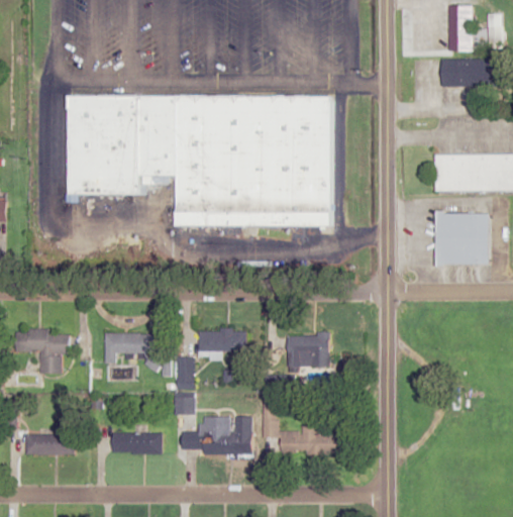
[(470,5),(445,5),(445,50),(470,50),(470,5)]
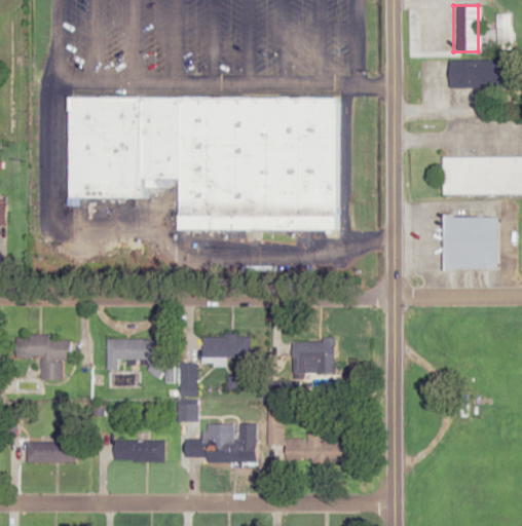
[(495,49),(509,49),(509,13),(495,13),(495,49)]
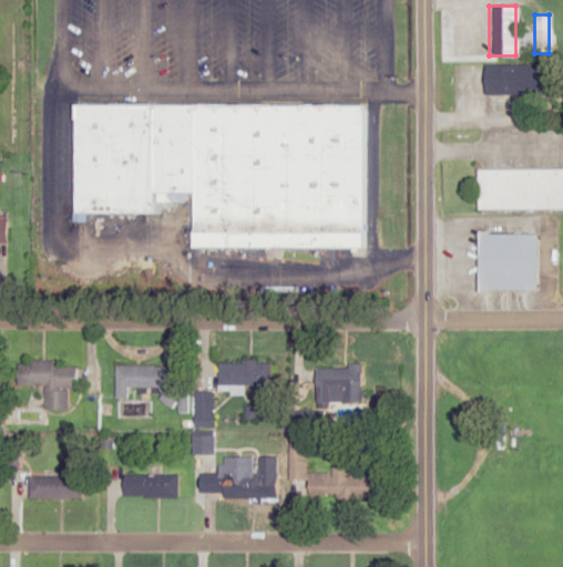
[(483,94),(549,94),(549,64),(483,64),(483,94)]
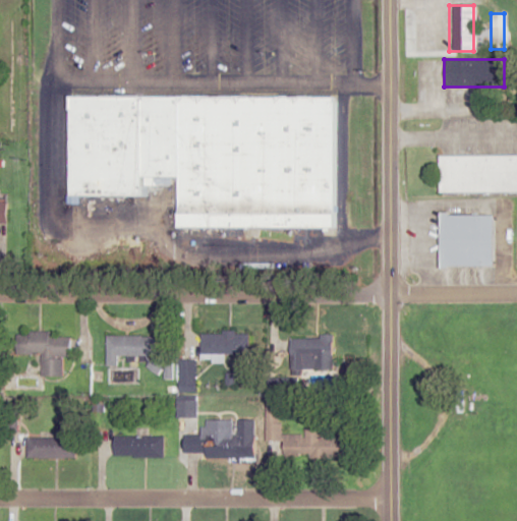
[(67,95),(176,95),(176,178),(139,177),(139,195),(68,195),(67,95)]
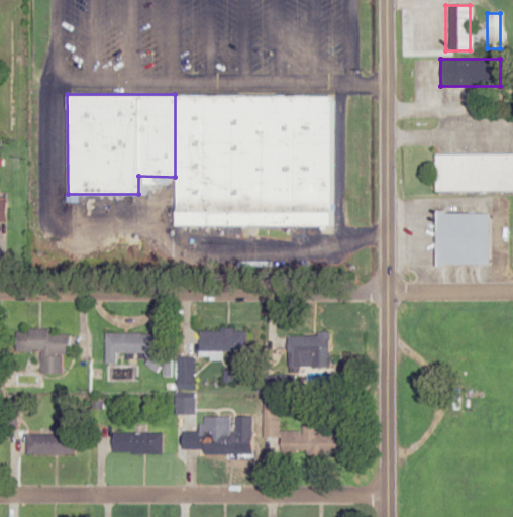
[(175,94),(330,96),(330,226),(175,225),(175,177),(175,94)]
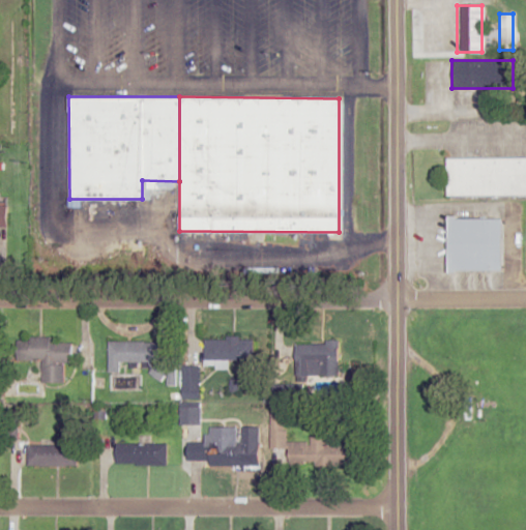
[(445,196),(525,195),(525,157),(445,157),(445,196)]
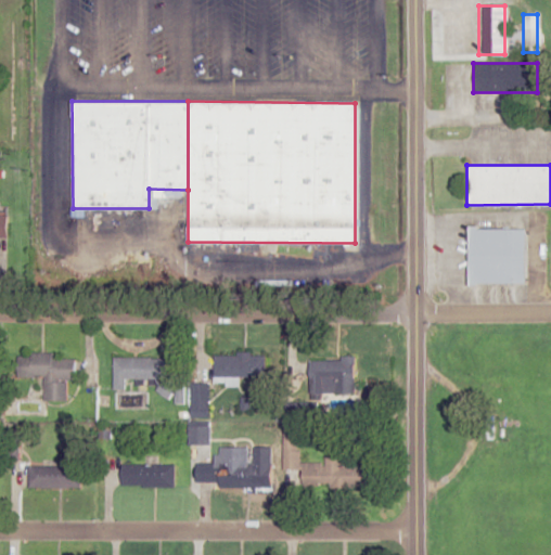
[(468,283),(524,283),(524,226),(468,226),(468,283)]
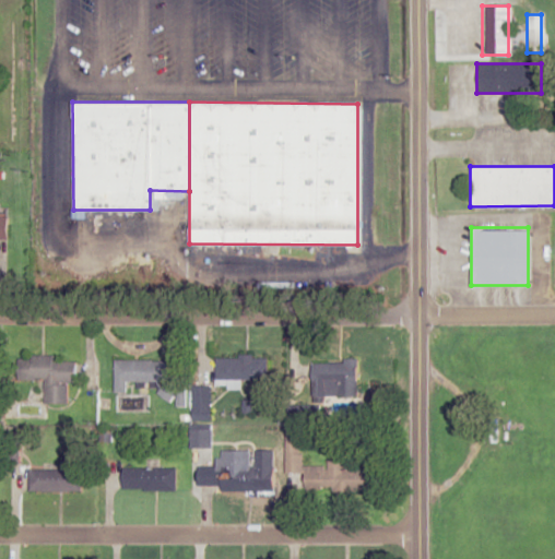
[(65,403),(65,382),(73,382),(73,357),(14,356),(14,380),(42,380),(42,403),(65,403)]
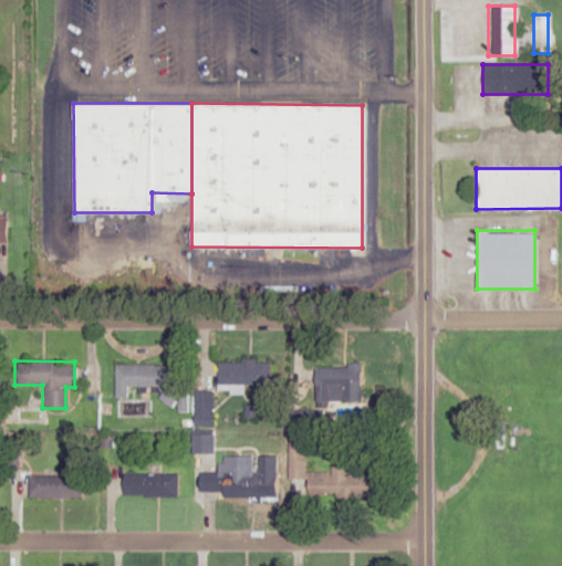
[(268,386),(268,360),(215,360),(215,386),(268,386)]
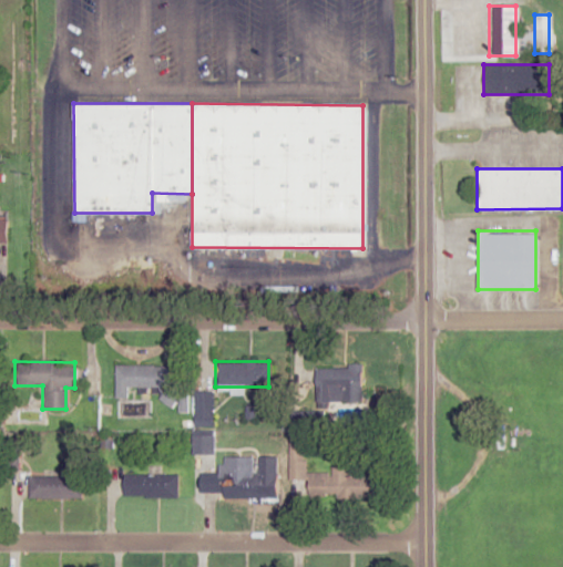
[(113,398),(126,398),(126,388),(163,388),(163,394),(166,394),(166,366),(113,366),(113,398)]
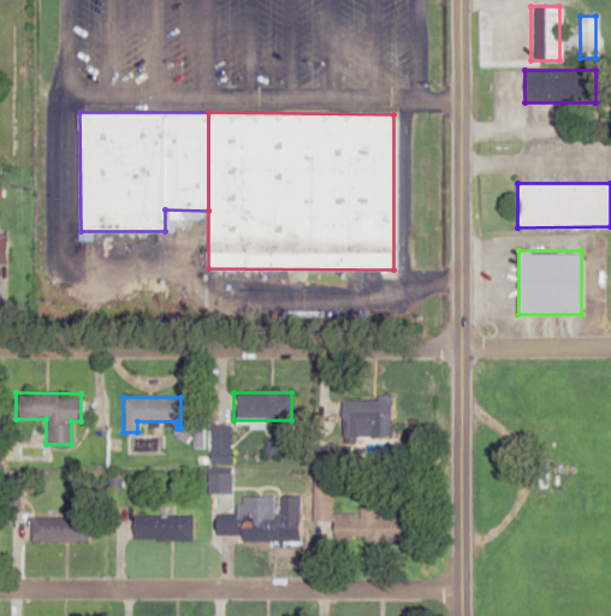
[(340,398),(339,431),(390,432),(391,398),(340,398)]
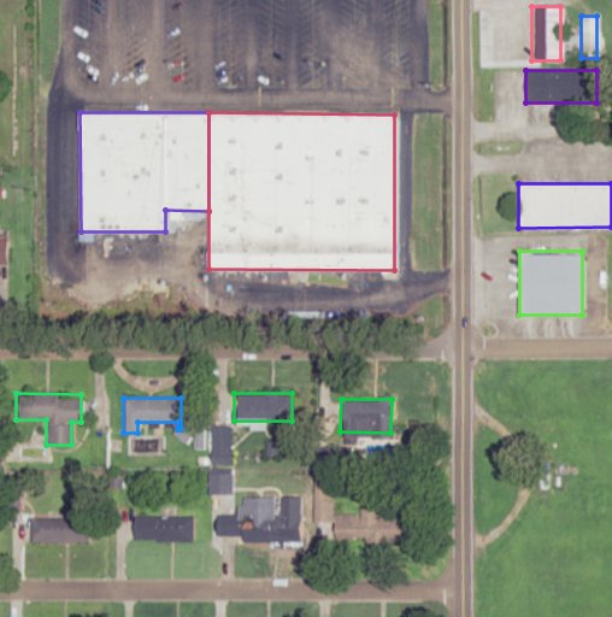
[(404,517),(376,517),(376,509),(359,509),(359,513),(334,513),(333,471),(312,472),(312,523),(333,523),(333,542),(404,541),(404,517)]
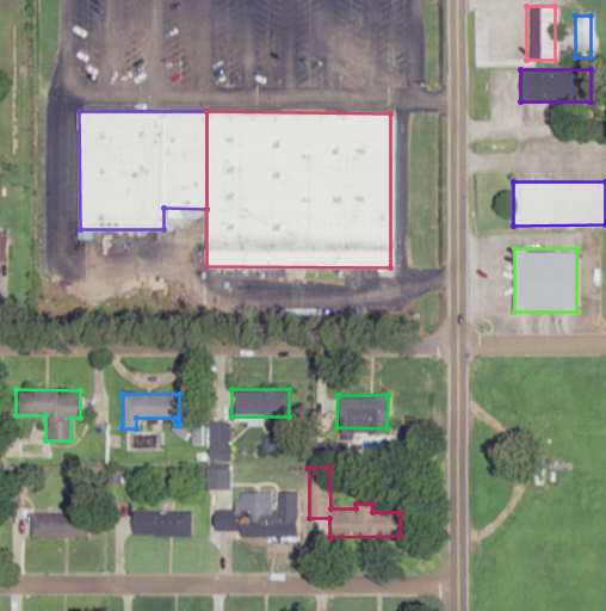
[(239,537),(296,537),(296,510),(270,510),(270,501),(212,503),(214,532),(239,531),(239,537)]
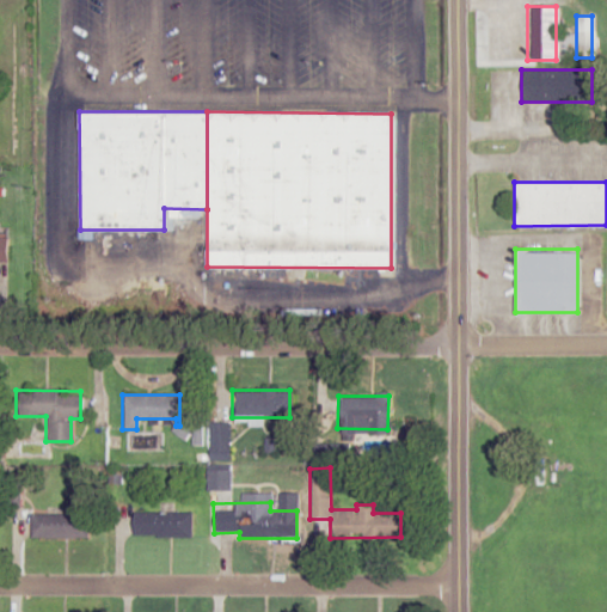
[(189,537),(189,512),(130,512),(130,537),(189,537)]
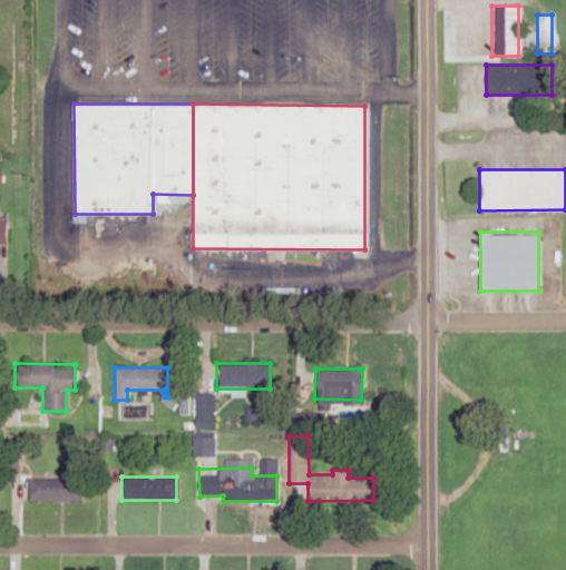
[(26,479),(26,501),(78,501),(78,479),(26,479)]
